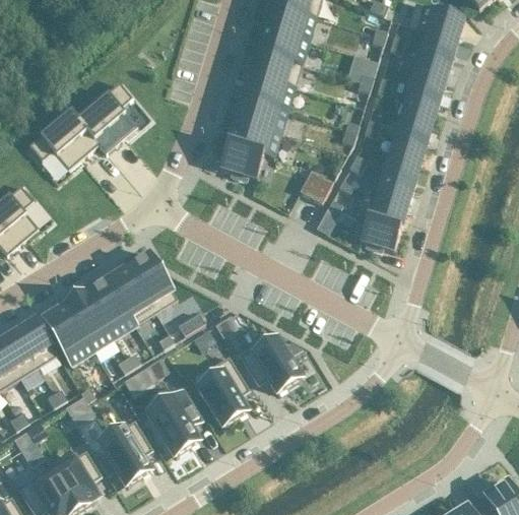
[(316,18),(321,0),(270,0),(269,4),(316,18)]
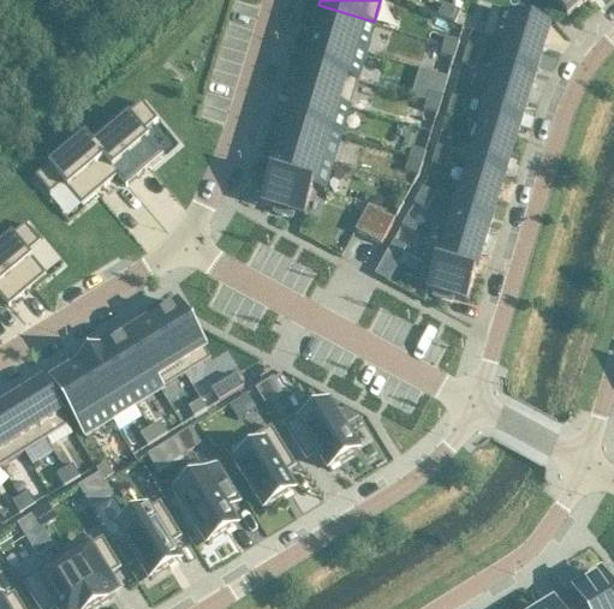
[(451,3),(445,0),(442,0),(436,12),(445,16),(451,3)]
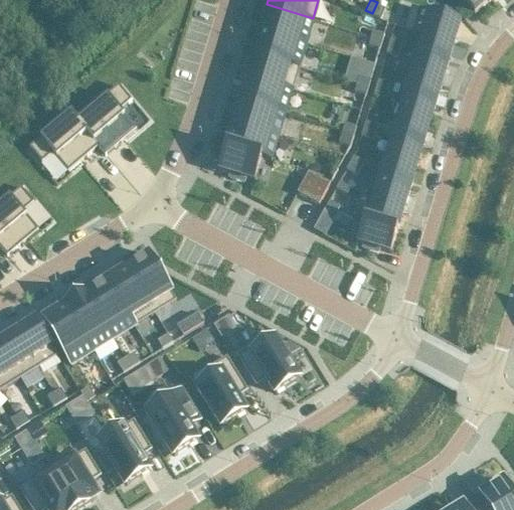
[(464,0),(474,11),(486,0),(464,0)]
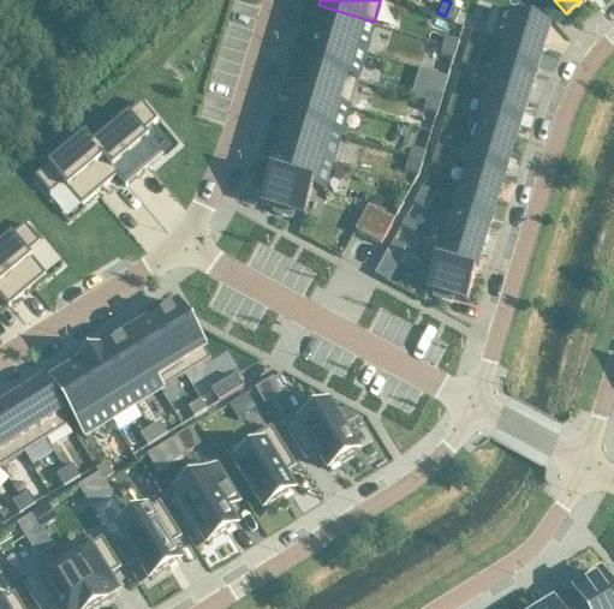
[(451,3),(445,16),(453,19),(459,7),(451,3)]
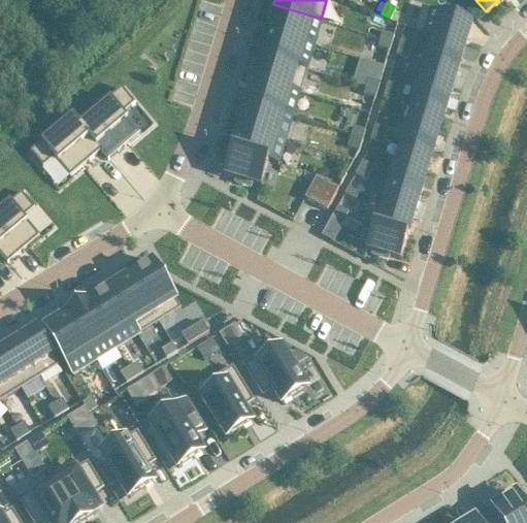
[(465,41),(471,19),(422,3),(415,26),(465,41)]
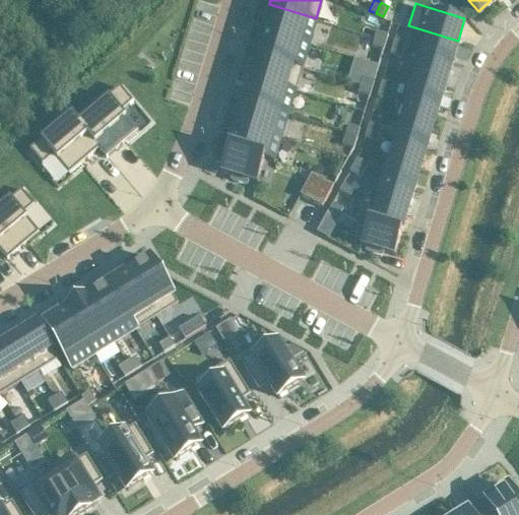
[(309,42),(316,18),(269,4),(262,27),(309,42)]
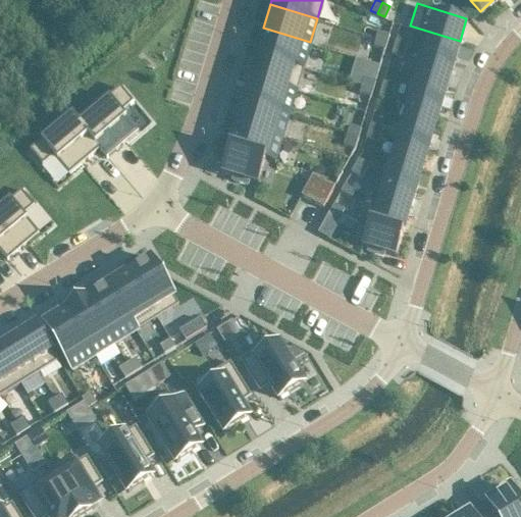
[(453,61),(460,41),(410,26),(410,27),(428,33),(422,52),(453,61)]
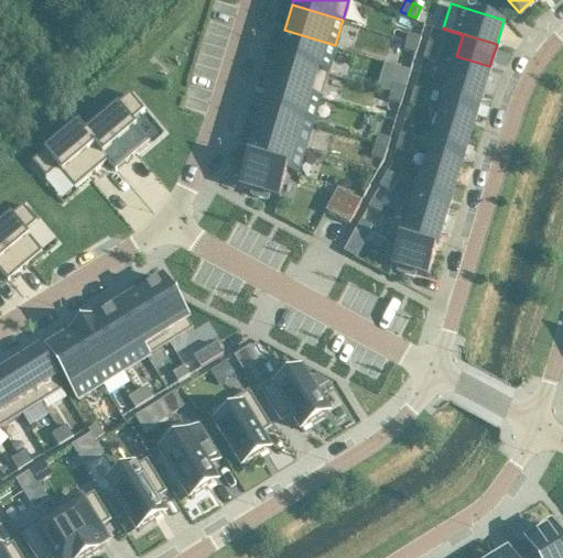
[(327,70),(335,45),(284,30),(277,55),(327,70)]
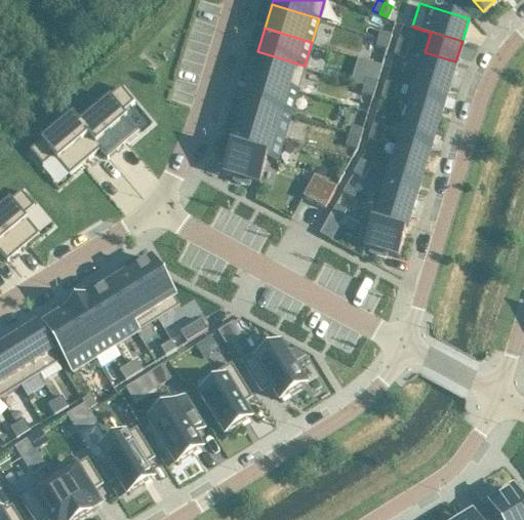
[(389,39),(391,32),(379,28),(376,36),(389,39)]
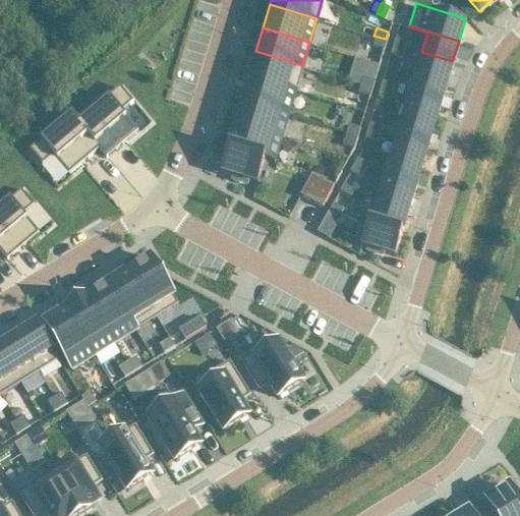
[(373,36),(371,44),(383,47),(386,39),(373,36)]
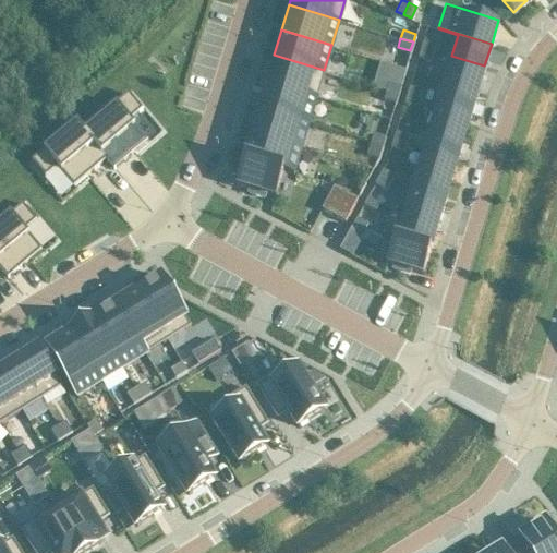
[(420,47),(433,50),(435,41),(422,38),(420,47)]
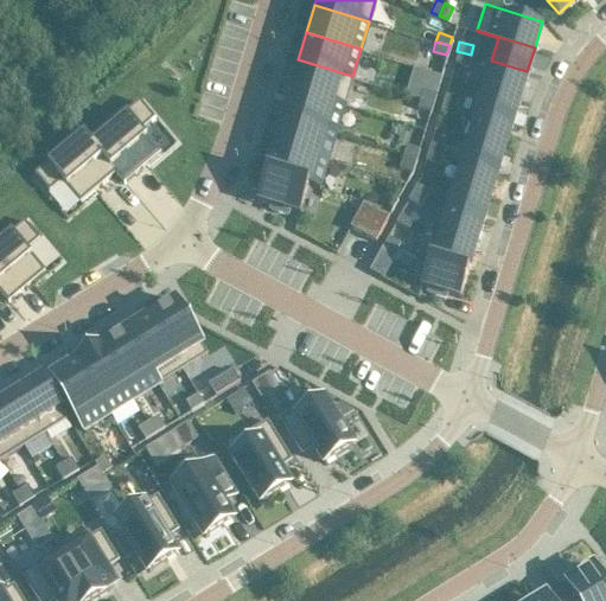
[(471,55),(457,51),(454,59),(467,64),(471,55)]
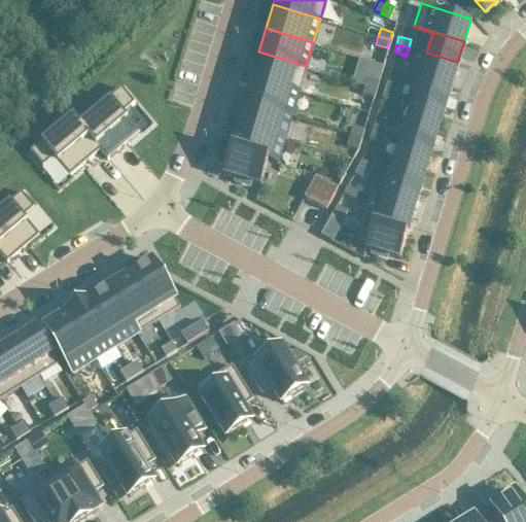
[(299,90),(306,66),(258,51),(251,75),(299,90)]
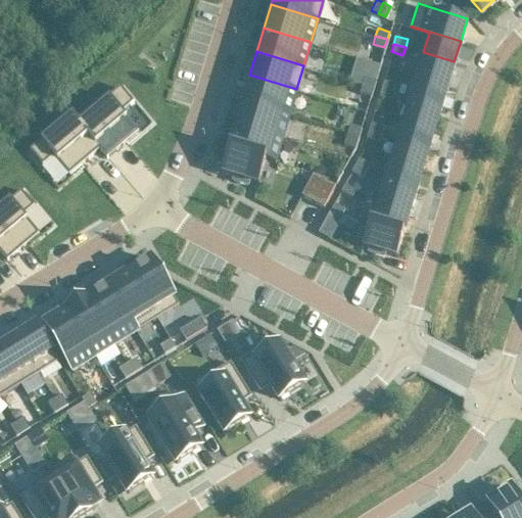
[(454,61),(423,52),(417,74),(447,83),(454,61)]
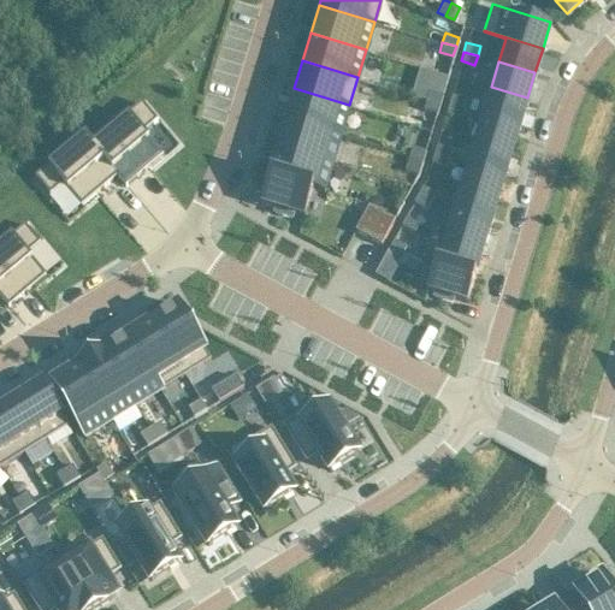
[(527,98),(491,87),(484,112),(520,123),(527,98)]
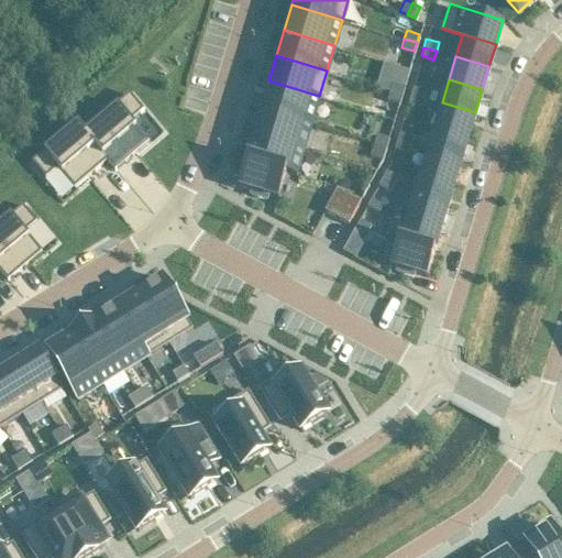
[(311,121),(319,96),(268,80),(261,106),(311,121)]
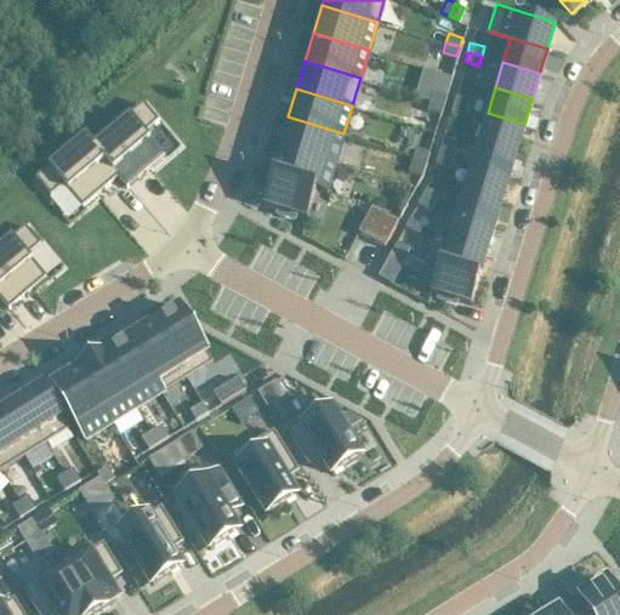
[(443,102),(445,94),(432,89),(428,98),(443,102)]
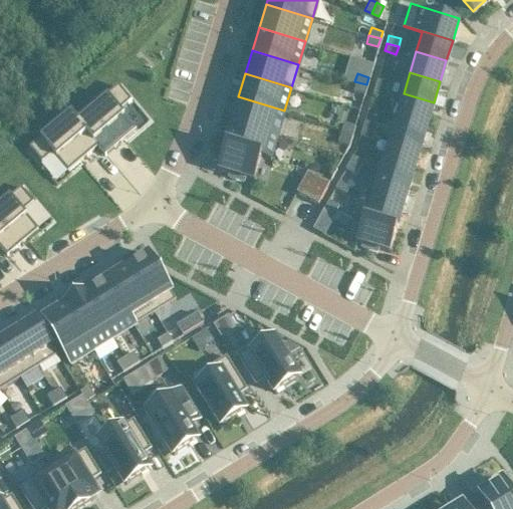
[(374,84),(386,87),(388,80),(376,76),(374,84)]
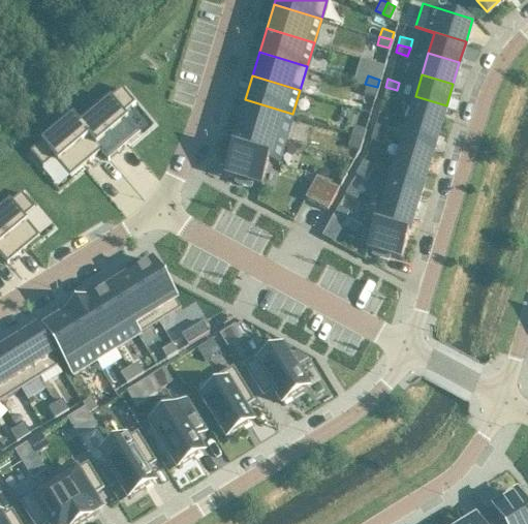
[(365,84),(363,92),(375,95),(377,87),(365,84)]
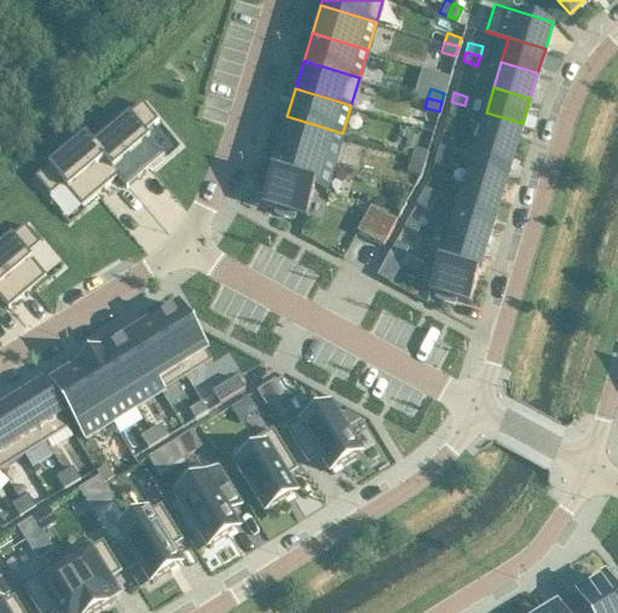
[(93,142),(92,142),(117,173),(126,184),(151,162),(163,151),(151,138),(145,129),(159,119),(142,100),(93,142)]
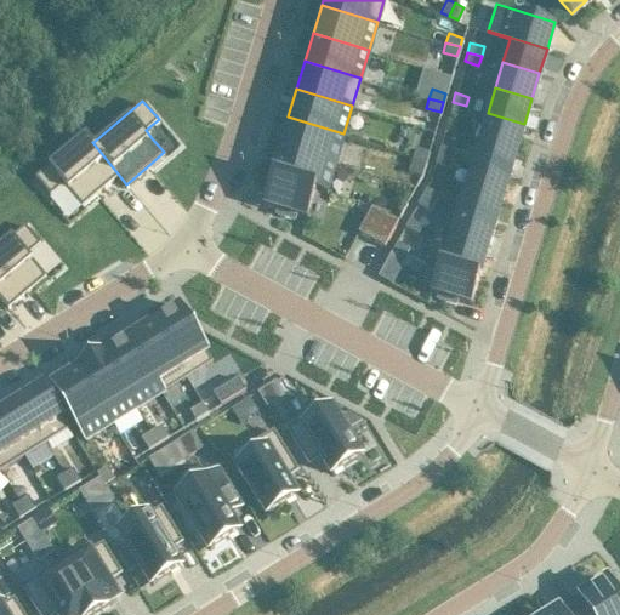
[(466,106),(453,102),(449,112),(464,115),(466,106)]
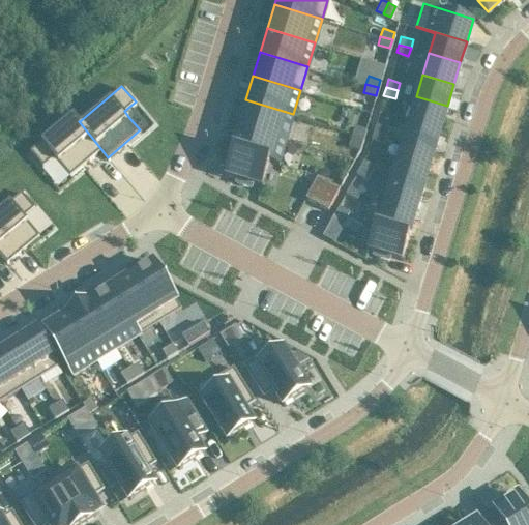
[(447,106),(416,96),(409,117),(441,126),(447,106)]
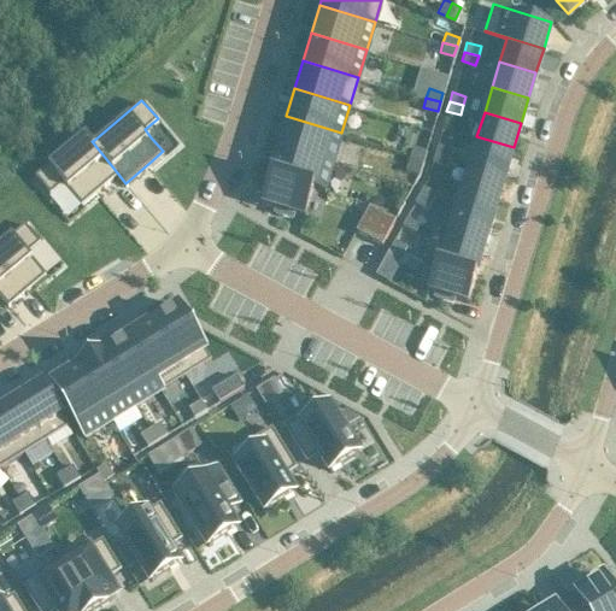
[(333,160),(341,133),(286,116),(277,144),(333,160)]
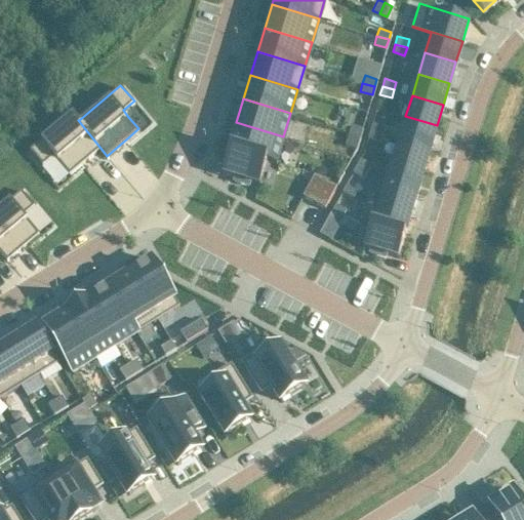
[(72,111),(29,148),(42,163),(53,154),(69,172),(99,147),(78,120),(79,120),(72,111)]
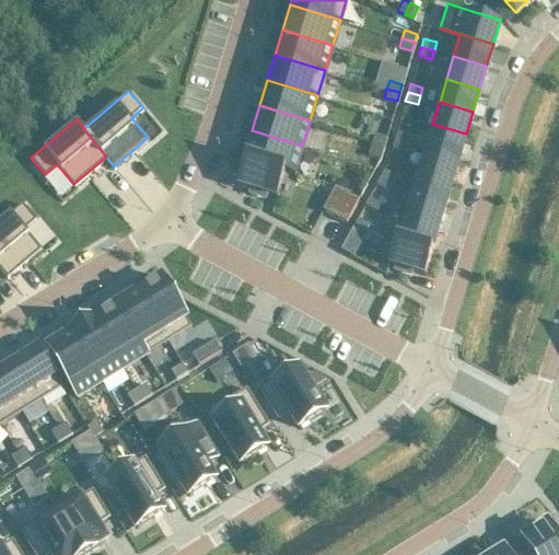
[(466,134),(432,124),(426,147),(458,157),(466,134)]
